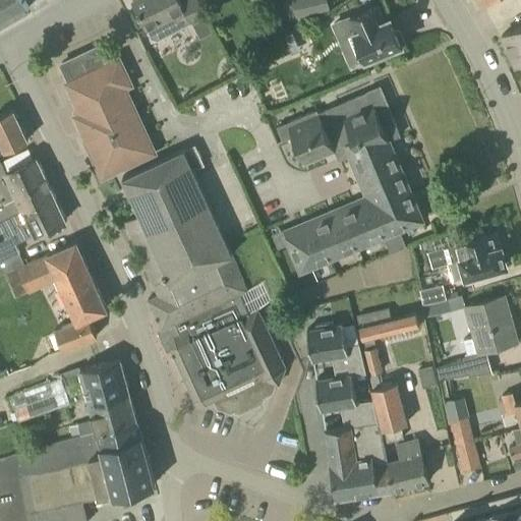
[(0,0),(0,22),(30,7),(25,0),(0,0)]
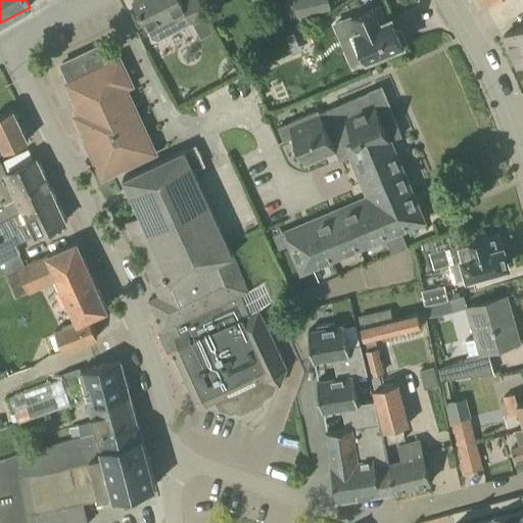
[(134,0),(133,1),(147,28),(152,38),(159,40),(191,21),(208,12),(201,0),(134,0)]
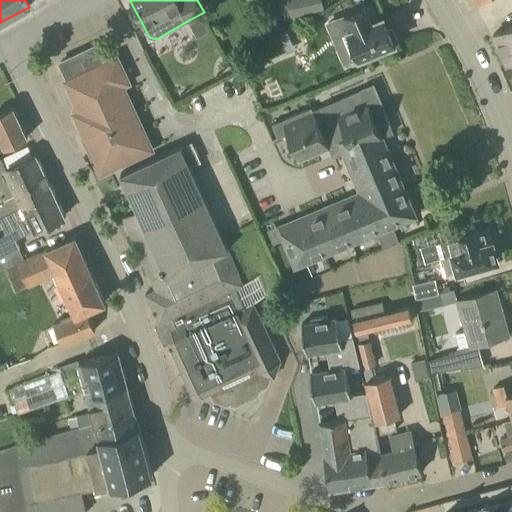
[(301,20),(299,15),(323,9),(321,0),(289,0),(288,0),(292,16),(293,16),(295,22),(301,20)]
